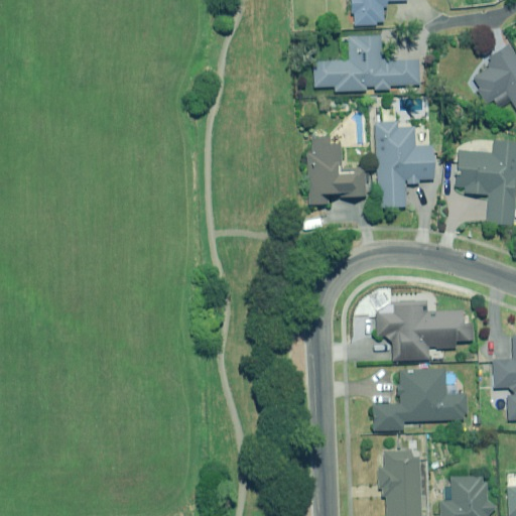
[(349,0),(351,14),(354,14),(355,25),(384,24),(383,8),(388,1),(406,0),(349,0)]
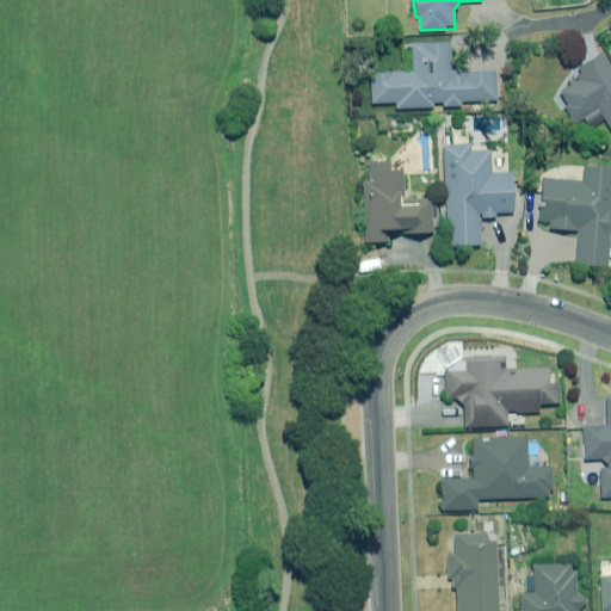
[(397,103),(397,107),(433,107),(433,103),(444,102),(444,107),(462,106),(462,100),(498,100),(498,71),(467,71),(467,68),(445,68),(444,42),(413,43),(413,72),(371,72),(372,103),(397,103)]
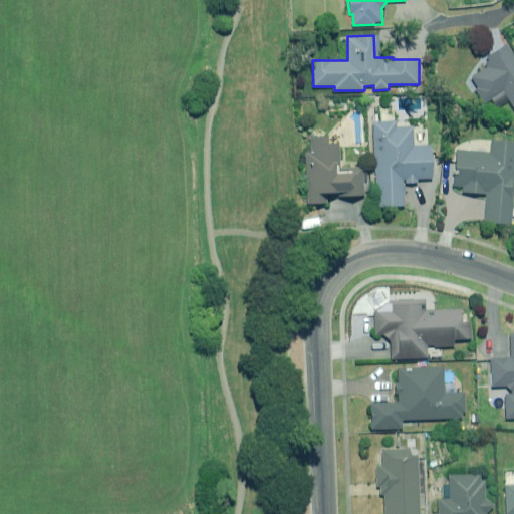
[(513,54),(507,43),(486,56),(489,61),(485,63),(488,67),(470,79),(485,103),(504,90),(513,106),(513,54)]
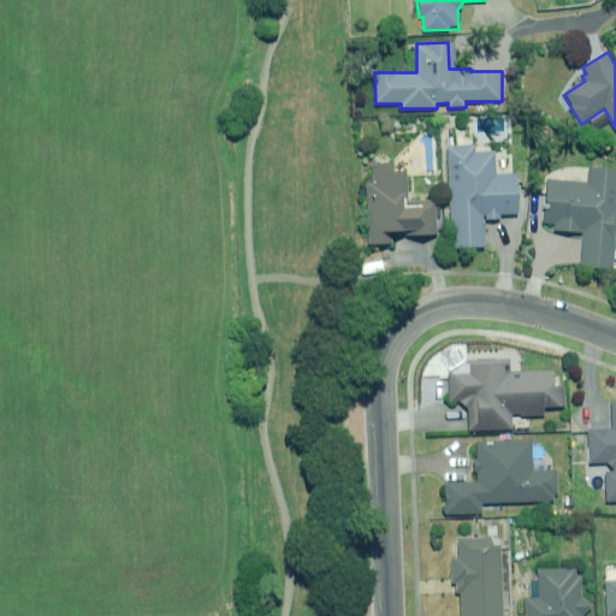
[(475,152),(475,147),(449,147),(452,247),(484,246),(483,219),(501,219),(499,214),(519,213),(517,173),(497,175),(496,152),(475,152)]
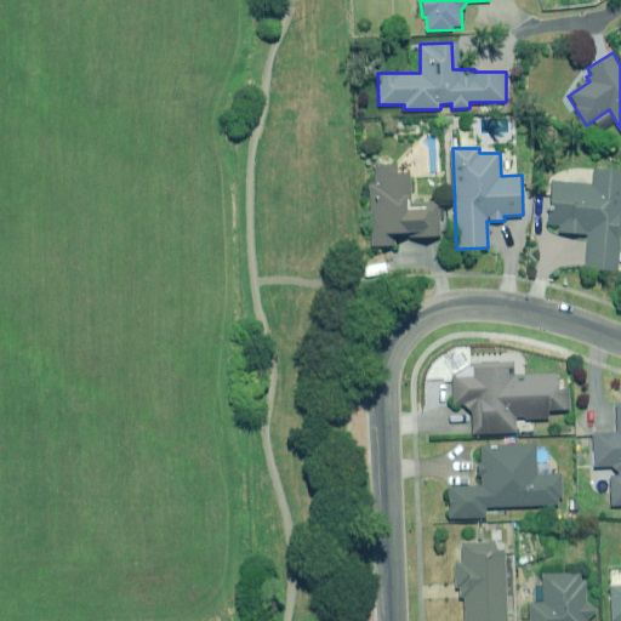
[(403,174),(403,166),(376,167),(377,188),(370,188),(372,246),(397,246),(397,233),(409,233),(409,238),(440,237),(439,203),(411,203),(411,174),(403,174)]
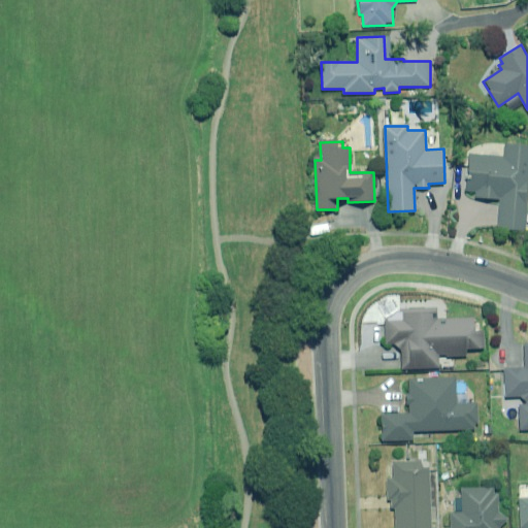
[(526,231),(527,206),(527,144),(506,143),(505,157),(469,154),(466,191),(475,192),(475,197),(500,199),(497,228),(526,231)]
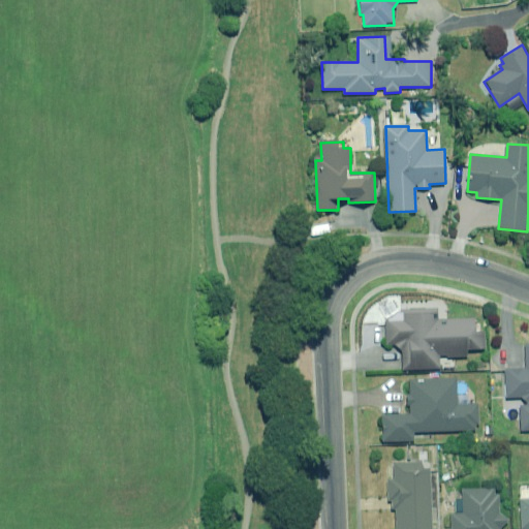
[(437,318),(437,312),(403,312),(403,319),(385,319),(386,345),(395,345),(402,351),(402,369),(440,368),(439,355),(468,355),(468,349),(483,349),(483,332),(475,332),(475,317),(437,318)]
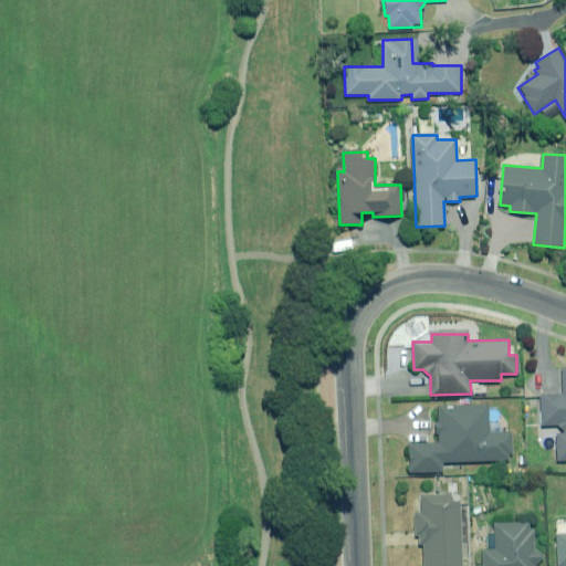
[(565,367),(563,367),(563,394),(542,394),(542,426),(562,425),(562,433),(557,433),(558,460),(565,460),(565,367)]
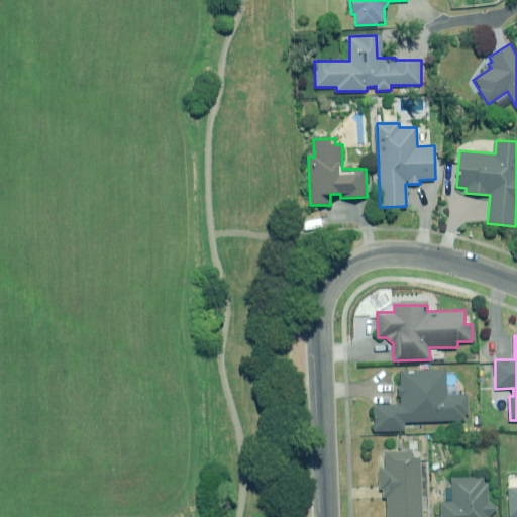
[(401,384),(398,384),(399,398),(401,397),(402,405),(374,406),(375,431),(405,430),(405,422),(469,420),(468,396),(447,396),(446,371),(401,373),(401,384)]
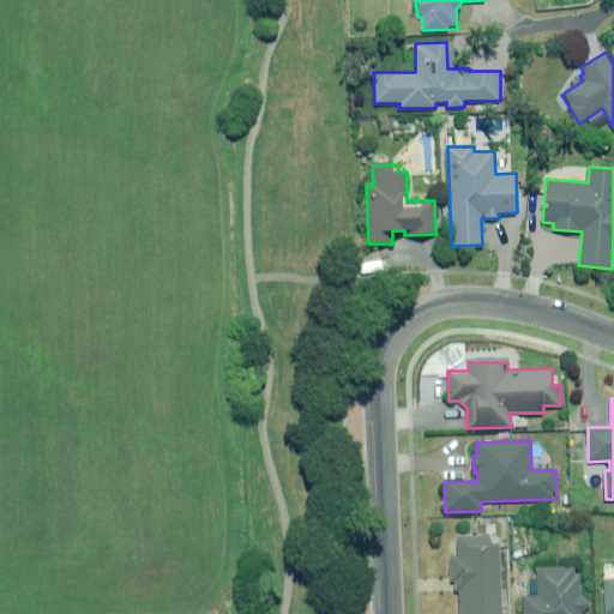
[(501,613),(499,536),(491,536),(457,537),(458,555),(450,557),(451,591),(459,591),(459,613),(501,613)]
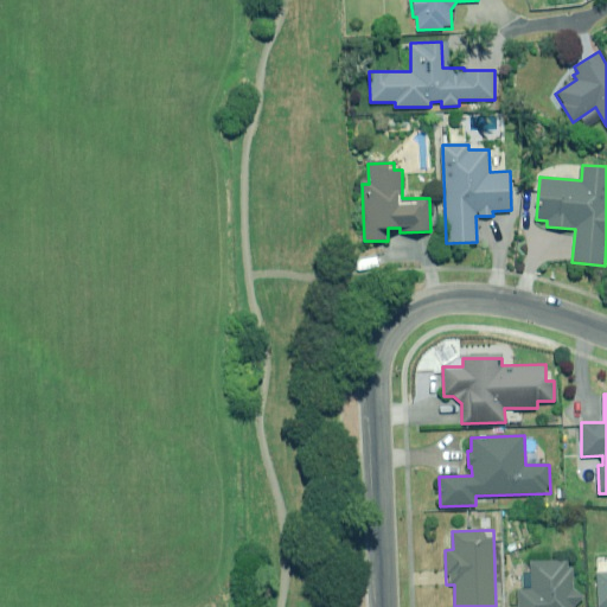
[(573,606),(574,606),(580,606),(580,590),(574,590),(574,570),(568,570),(568,561),(532,561),(531,589),(518,589),(518,606),(573,606)]
